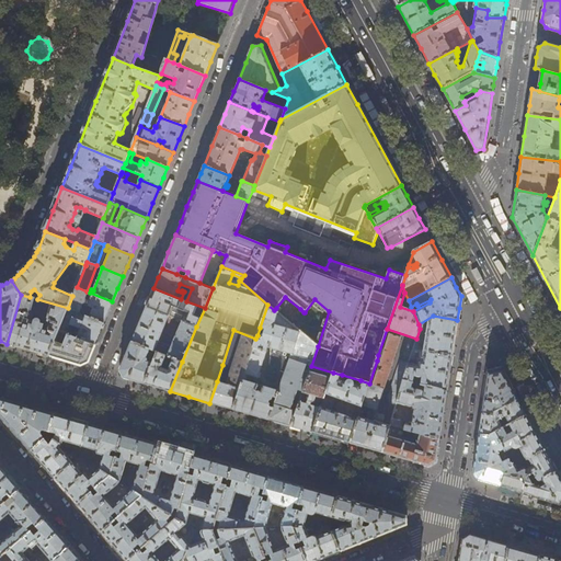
[(87,292),(77,287),(72,296),(68,308),(68,309),(79,313),(87,295),(91,297),(89,302),(87,301),(84,305),(93,308),(90,318),(103,323),(109,311),(112,301),(90,293),(87,292)]
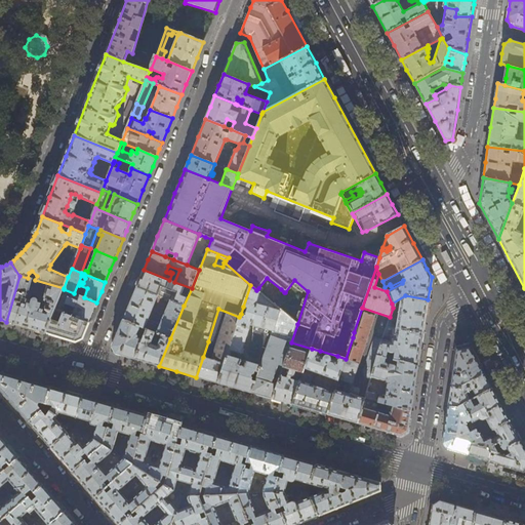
[(174,282),(169,280),(144,270),(139,279),(136,286),(158,295),(169,299),(184,306),(192,288),(174,282)]
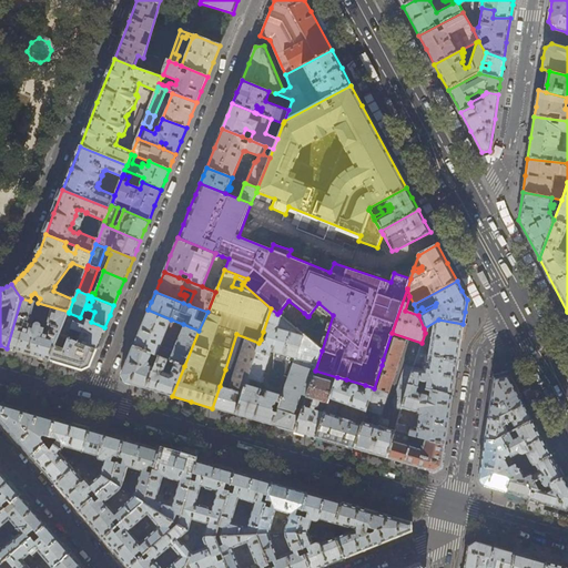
[(69,313),(69,312),(38,303),(30,301),(21,298),(7,348),(28,354),(49,361),(60,334),(69,313)]
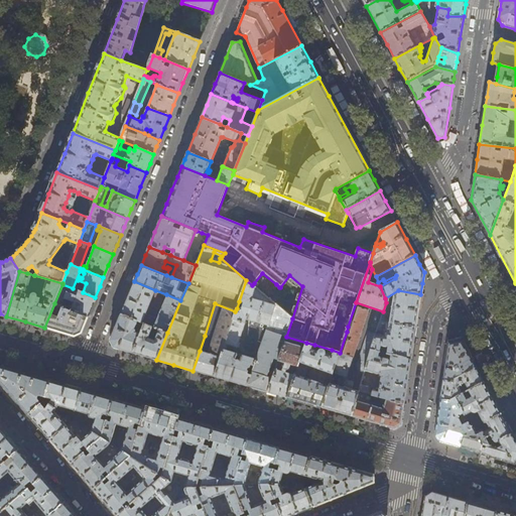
[(239,301),(244,303),(242,309),(237,308),(235,311),(215,377),(239,384),(268,392),(274,372),(270,370),(274,359),(278,360),(284,342),(286,337),(292,318),(276,305),(252,298),(255,287),(252,285),(246,280),(239,301)]
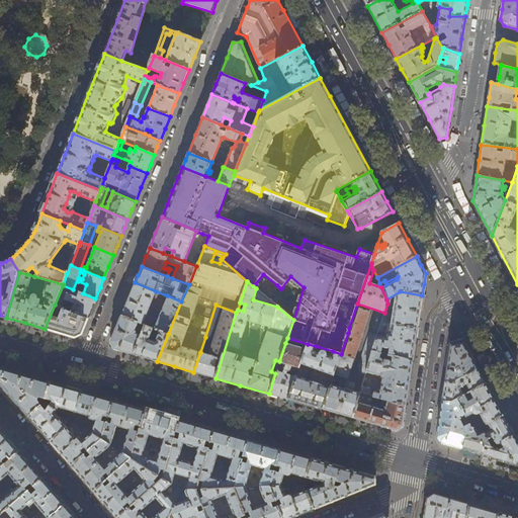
[(143,324),(156,291),(135,282),(128,297),(121,316),(139,322),(143,324)]
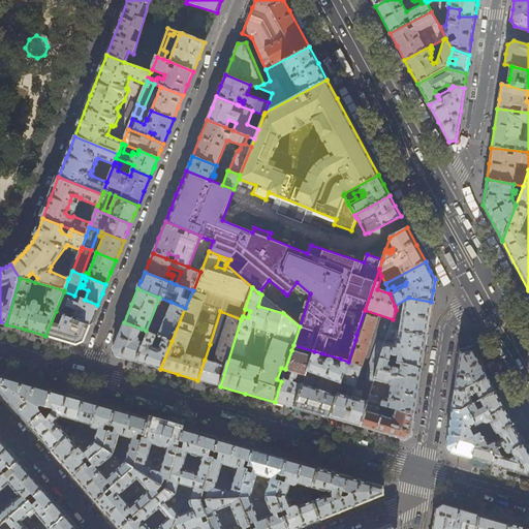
[(74,296),(64,291),(56,311),(68,316),(72,317),(89,324),(93,315),(97,305),(85,300),(74,296)]
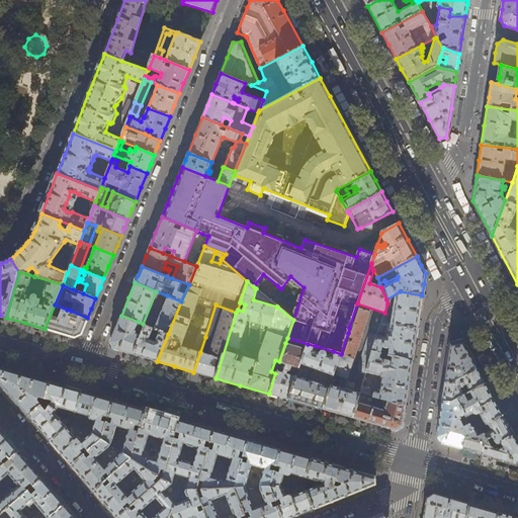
[(400,291),(386,299),(387,304),(384,313),(381,323),(417,329),(420,310),(422,295),(400,291)]
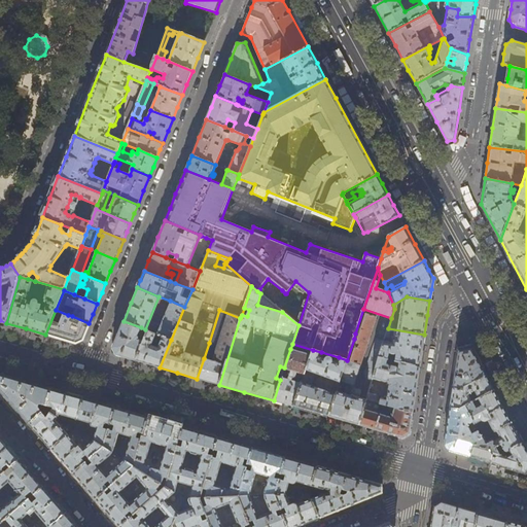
[(171,340),(184,307),(170,301),(156,335),(171,340)]
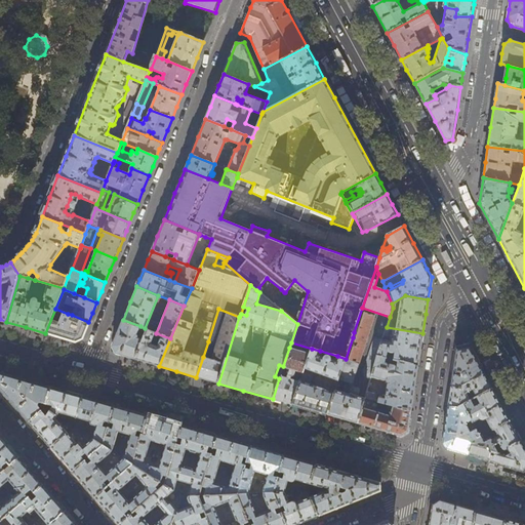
[(68,314),(55,309),(45,333),(61,337),(75,341),(82,338),(84,333),(88,322),(72,315),(70,320),(66,319),(68,314)]
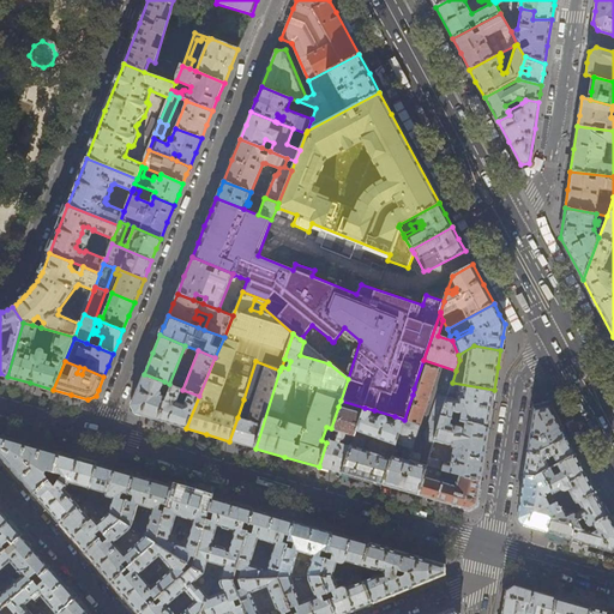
[(256,449),(280,371),(256,361),(244,399),(238,417),(229,441),(242,445),(256,449)]
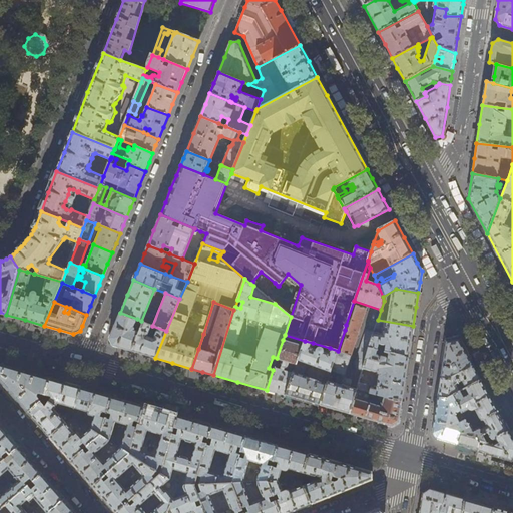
[(349,326),(346,325),(345,330),(348,331),(340,352),(338,351),(331,371),(344,375),(366,309),(356,306),(349,326)]
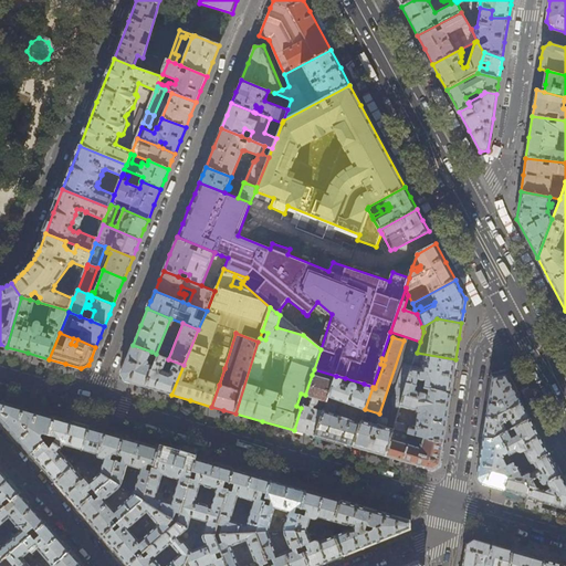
[(148,359),(152,352),(133,345),(126,362),(121,374),(125,381),(133,384),(146,387),(154,366),(149,365),(149,363),(149,362),(148,360),(148,359)]
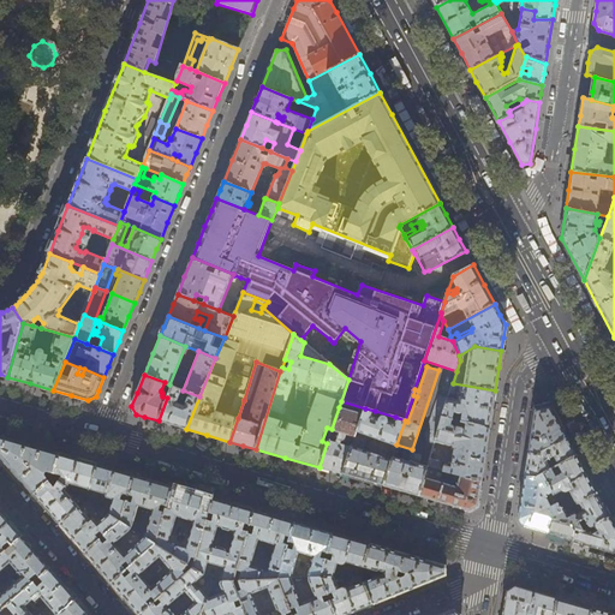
[(493,410),(495,390),(453,383),(449,394),(458,395),(458,396),(459,398),(458,399),(458,400),(447,399),(441,417),(452,419),(466,423),(489,429),(493,410)]
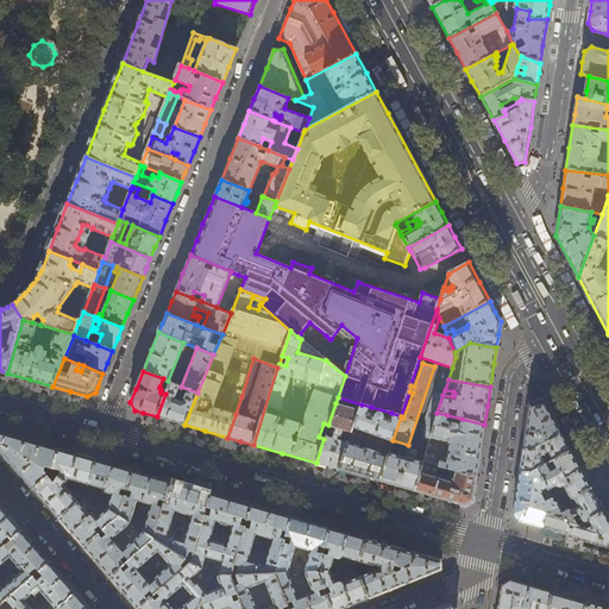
[(184,425),(198,393),(181,387),(171,382),(165,394),(157,416),(170,420),(184,425)]
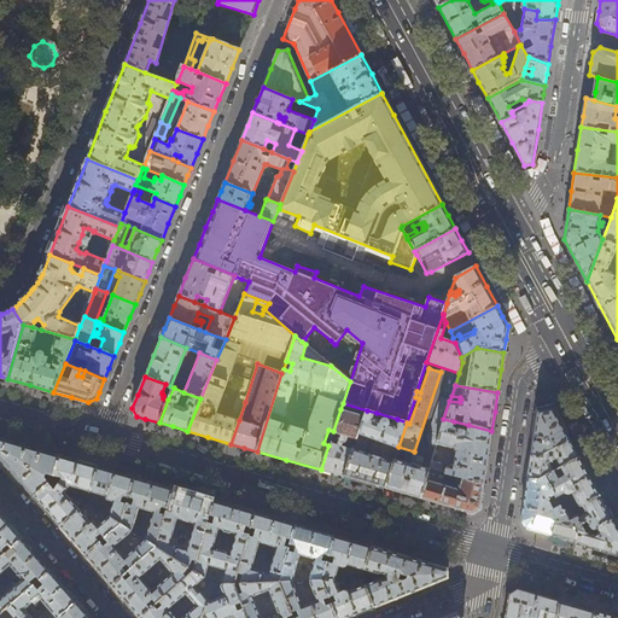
[(436,444),(443,419),(449,401),(450,398),(442,396),(427,437),(429,442),(436,444)]
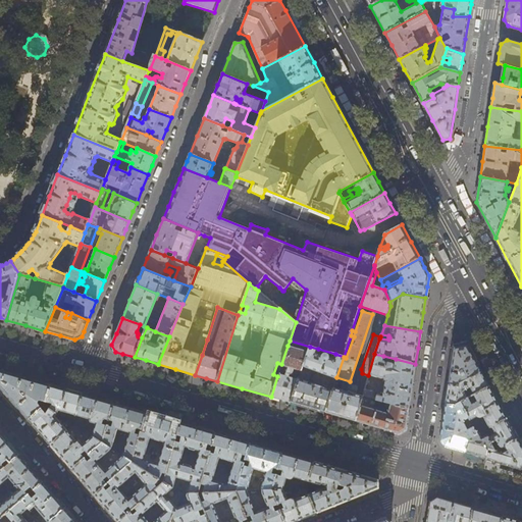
[(449,378),(449,384),(459,386),(460,383),(481,371),(467,345),(454,347),(451,369),(454,369),(453,372),(450,372),(449,378)]
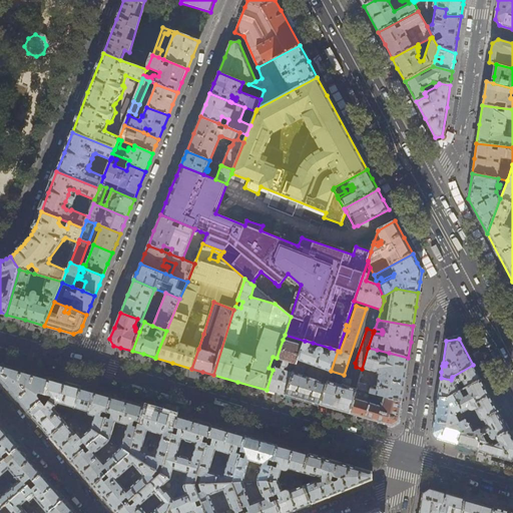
[(303,346),(283,340),(277,358),(277,359),(284,361),(281,370),(274,368),(273,370),(267,390),(276,393),(286,395),(293,373),(285,371),(286,368),(288,369),(290,363),(296,365),(303,346)]
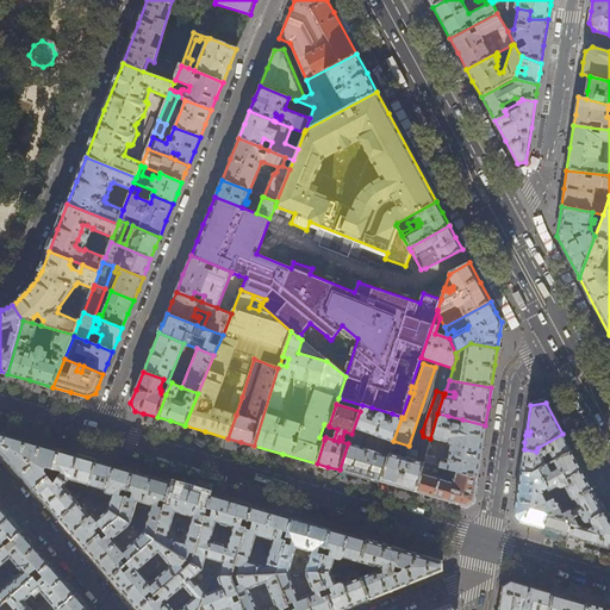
[(371,414),(372,408),(362,405),(360,411),(352,434),(348,443),(340,470),(360,475),(380,481),(388,456),(361,447),(366,433),(393,442),(393,441),(402,417),(392,414),(390,419),(385,418),(385,417),(385,416),(384,415),(383,414),(381,412),(380,412),(379,412),(378,414),(377,414),(375,416),(371,414)]
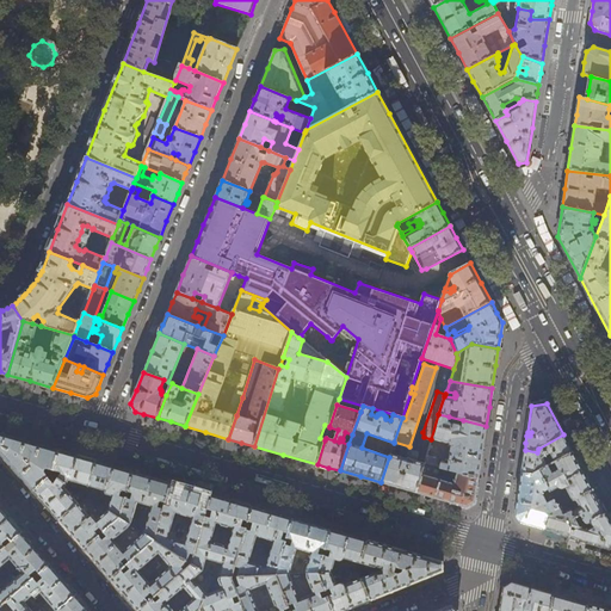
[(448,421),(449,417),(438,414),(431,439),(446,444),(449,443),(450,446),(448,464),(438,462),(439,458),(426,456),(424,464),(437,468),(454,471),(479,477),(482,452),(486,426),(463,420),(461,431),(458,430),(460,426),(458,425),(448,421)]
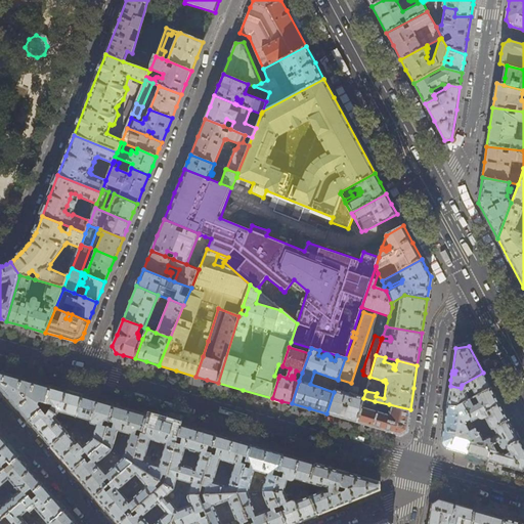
[(45,403),(50,387),(34,382),(0,372),(0,387),(1,388),(29,421),(41,409),(37,404),(38,403),(39,402),(39,401),(45,403)]
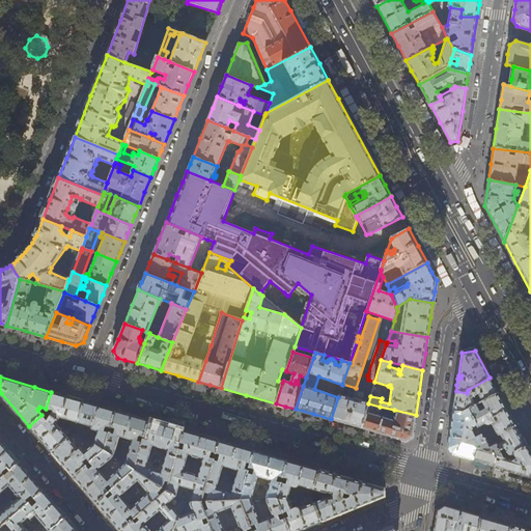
[(497,393),(490,378),(468,390),(467,393),(456,391),(453,411),(463,412),(468,409),(497,393)]
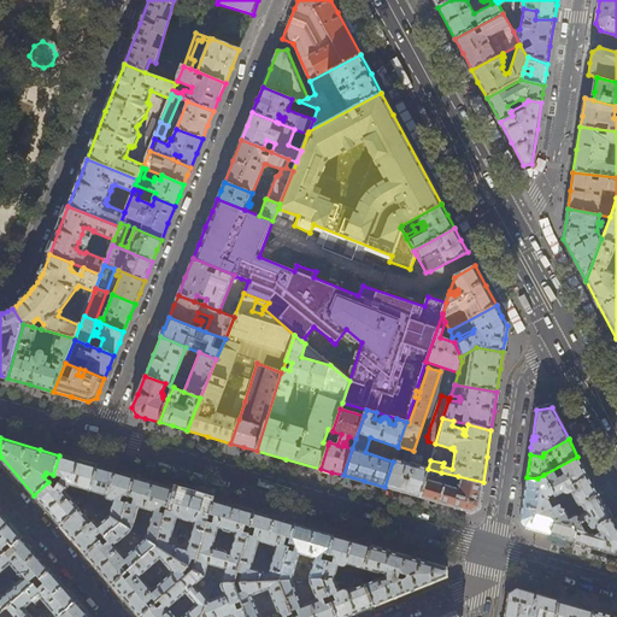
[(394,459),(393,462),(385,487),(400,492),(419,498),(428,469),(419,466),(422,458),(412,454),(410,463),(394,459)]
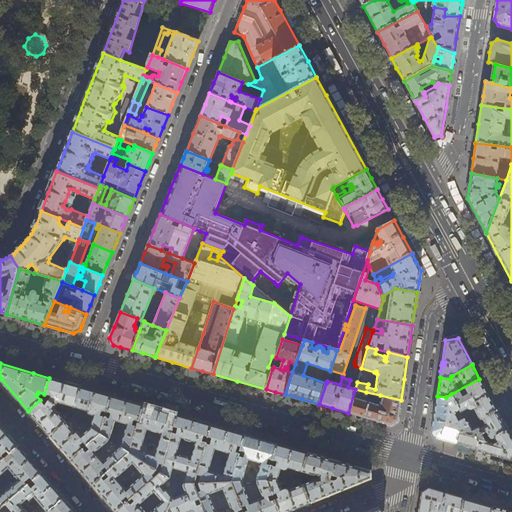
[(65,383),(49,378),(44,394),(43,398),(55,405),(57,402),(74,407),(81,387),(65,383)]
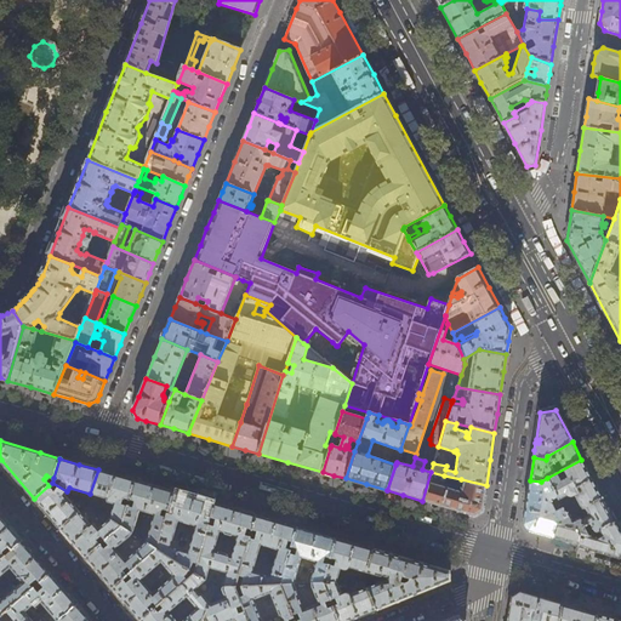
[(581,460),(547,478),(558,499),(559,500),(568,495),(568,496),(569,497),(570,497),(571,497),(573,497),(573,496),(574,496),(575,496),(576,500),(563,507),(568,517),(576,512),(602,497),(581,460)]
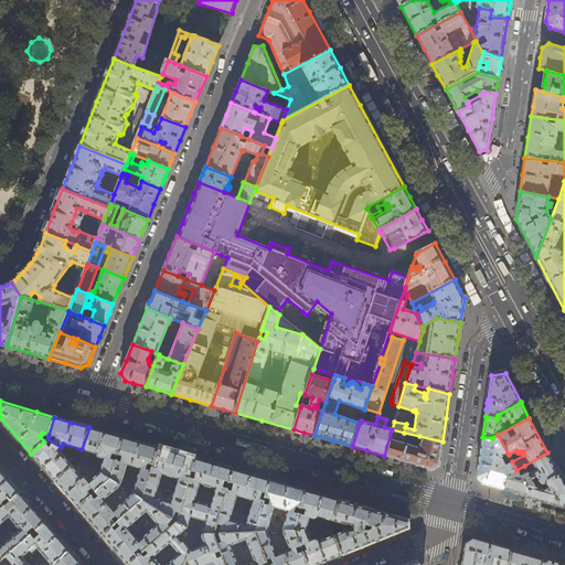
[(106,433),(89,427),(82,449),(97,454),(97,455),(97,456),(98,457),(104,458),(99,471),(99,472),(110,479),(123,437),(106,433)]
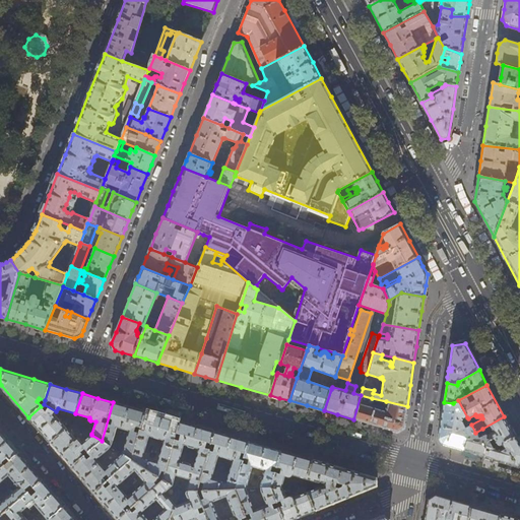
[(371,401),(372,398),(361,395),(353,419),(378,427),(397,432),(403,428),(407,406),(386,401),(386,405),(388,405),(386,412),(384,412),(385,408),(372,404),(372,405),(367,404),(368,400),(371,401)]
